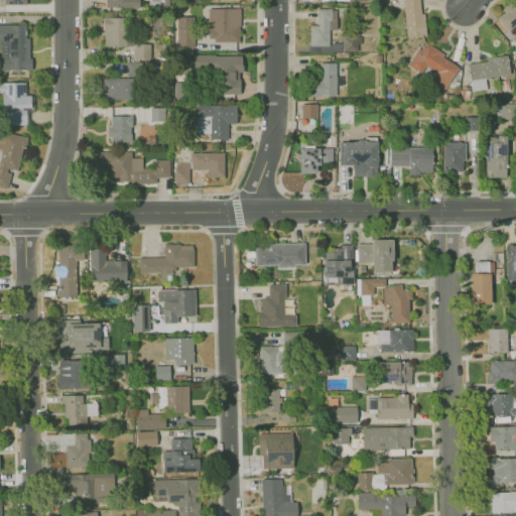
[(402,0),(404,36),(422,35),(420,0),(402,0)]
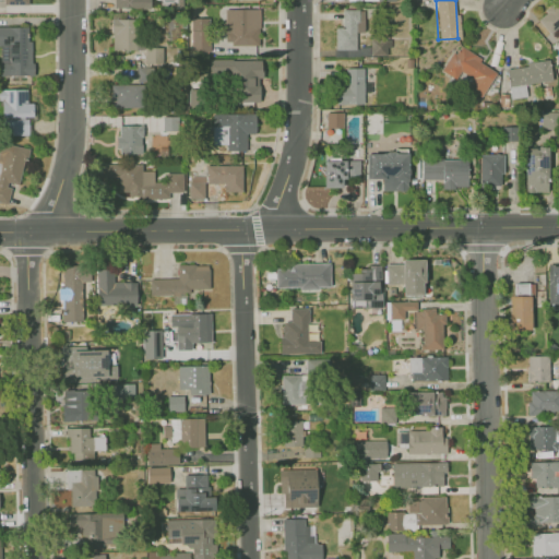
[(558,0),(556,0),(535,18),(549,34),(558,25),(558,0)]
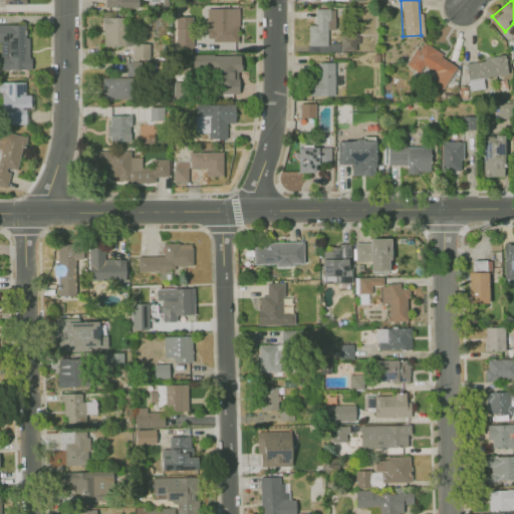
[(237,7),(206,8),(207,40),(238,40),(237,7)]
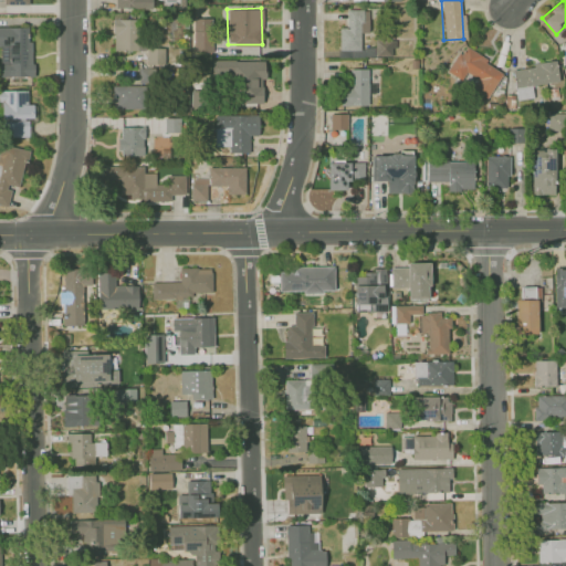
[(338,56),(392,56),(392,39),(374,40),(374,46),(360,46),(360,32),(368,32),(368,10),(345,10),(345,27),(338,28),(338,56)]
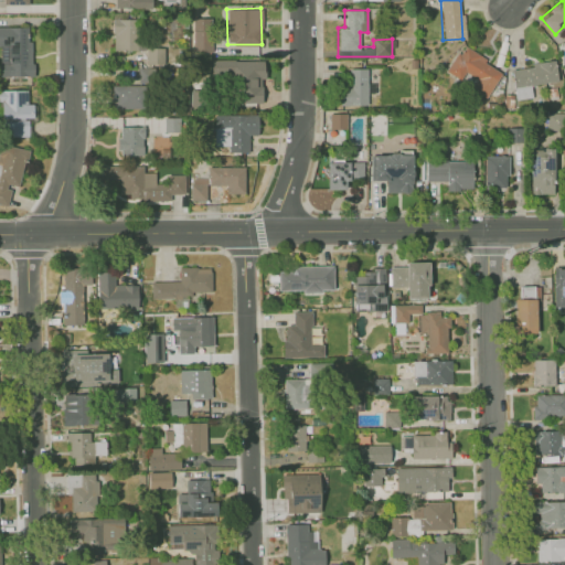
[(112,50),(139,50),(139,19),(113,18),(112,50)]
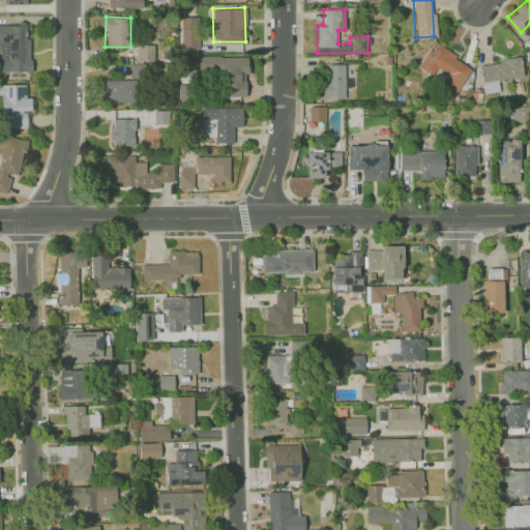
[(197,17),(180,18),(181,50),(198,49),(197,17)]
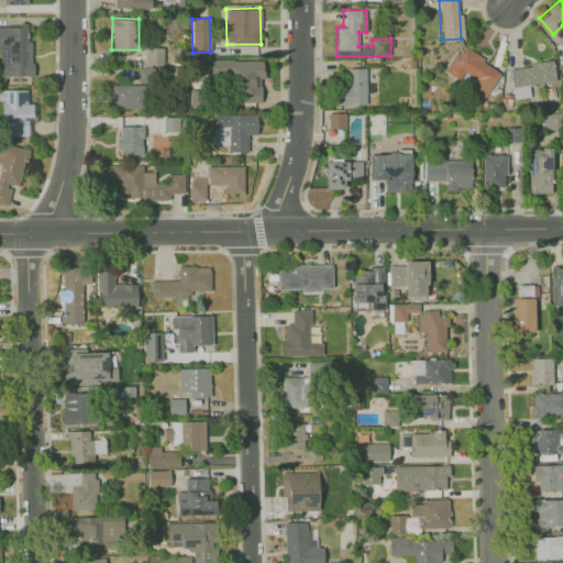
[(0,76),(32,76),(32,39),(28,39),(26,26),(0,26),(0,76)]
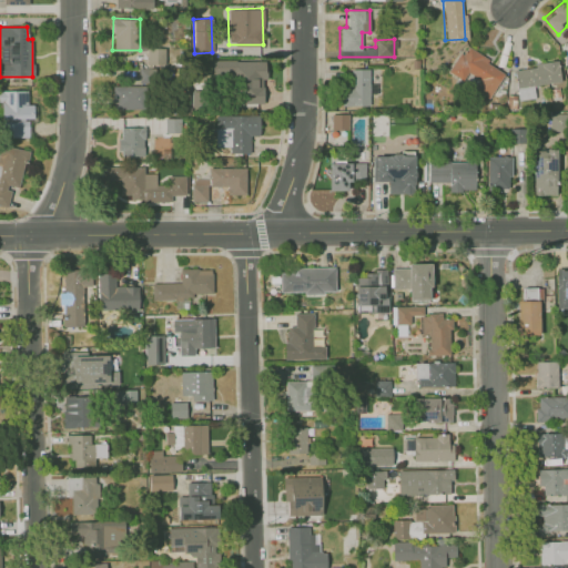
[(487,100),(505,71),(464,47),(448,72),(462,80),(467,72),(478,79),(472,90),(487,100)]
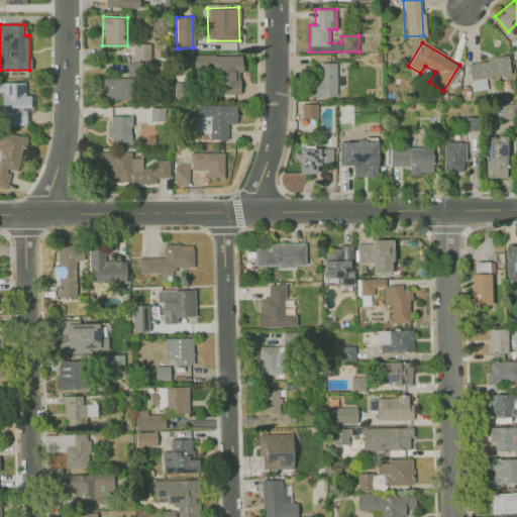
[(149,59),(150,43),(133,43),(133,58),(149,59)]
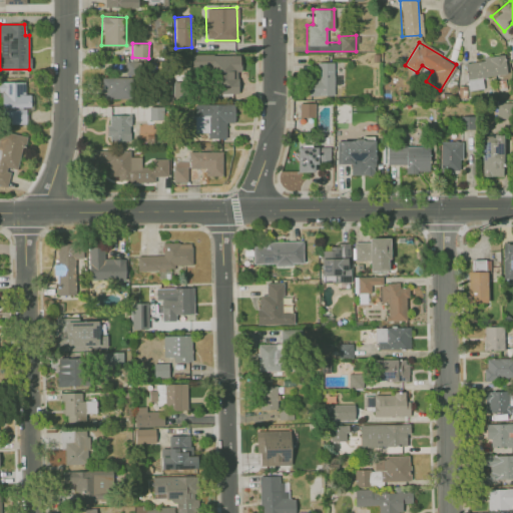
[(237,93),(237,71),(240,71),(239,53),(191,54),(191,67),(211,66),(211,93),(237,93)]
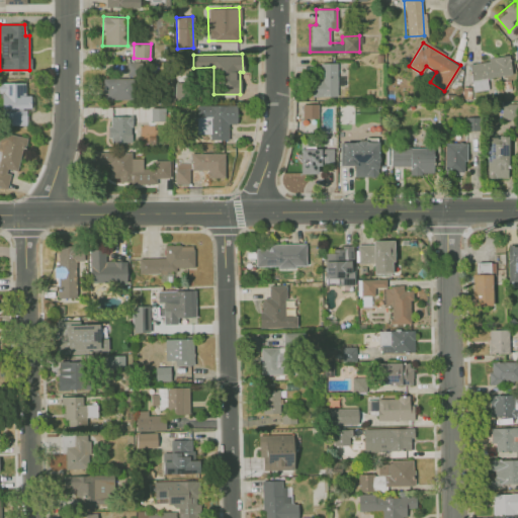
[(468,62),(472,91),(488,88),(486,78),(511,75),(509,56),(468,62)]
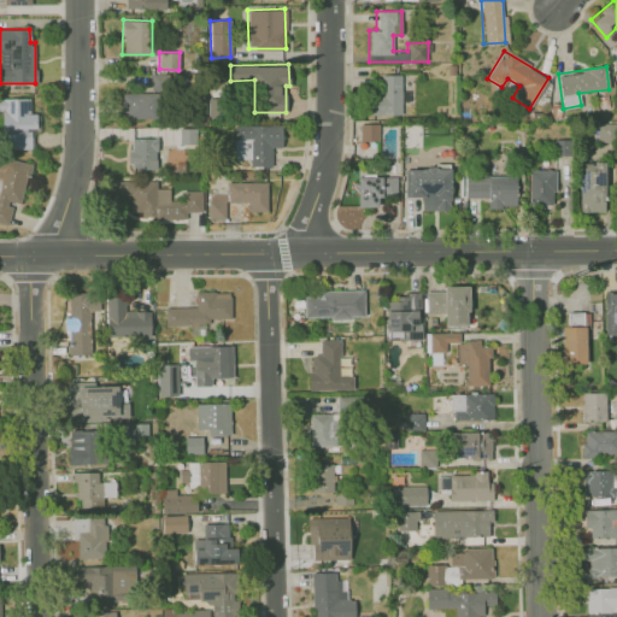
[(400,116),(401,75),(381,75),(380,95),(372,95),(372,115),(400,116)]
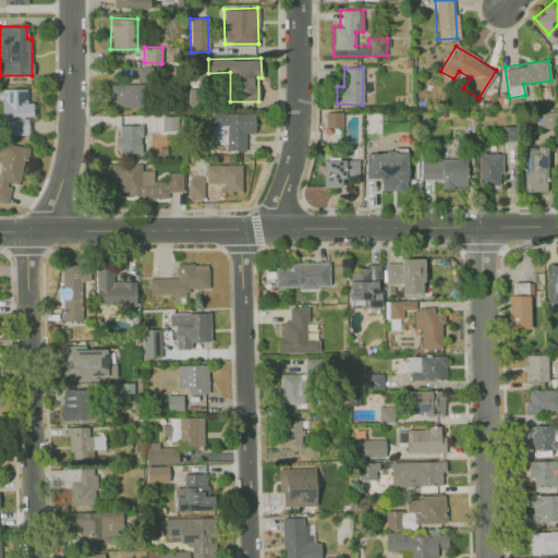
[(138,84),(110,84),(109,106),(138,107),(138,84)]
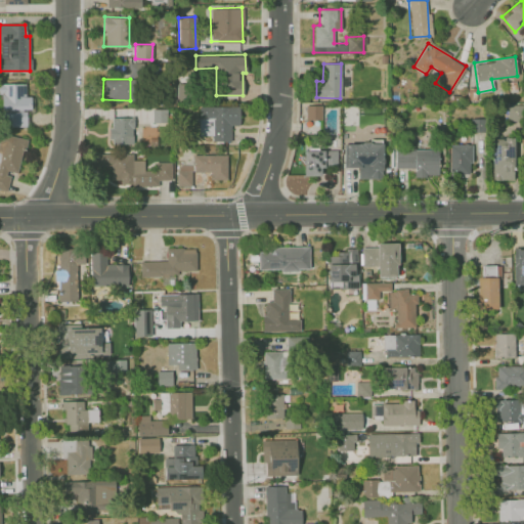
[(25,83),(0,83),(0,126),(27,126),(27,108),(31,108),(31,96),(26,96),(25,83)]
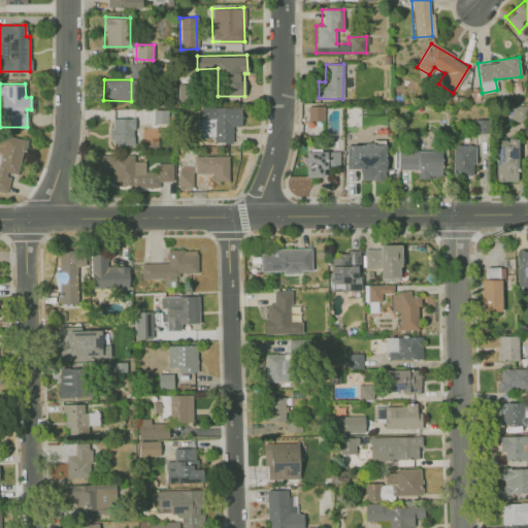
[(510,122),(525,123),(525,106),(510,105),(510,122)]
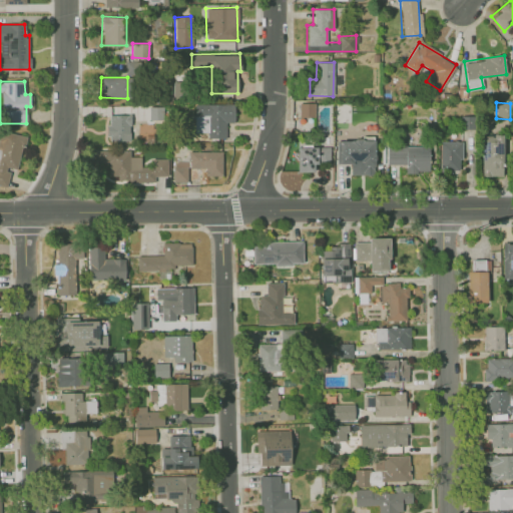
[(224,122),(234,122),(234,103),(193,104),(194,132),(206,132),(206,138),(225,138),(224,122)]
